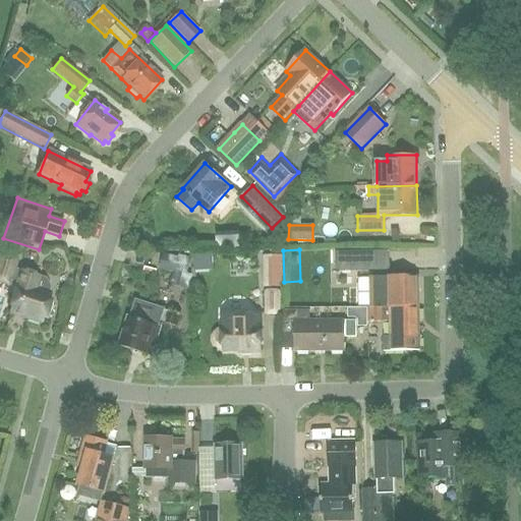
[(372,251),(336,252),(337,271),(373,270),(372,251)]
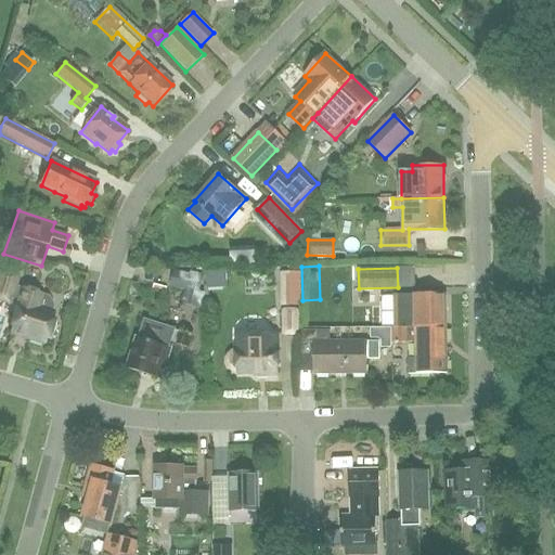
[(197,307),(203,286),(199,285),(201,276),(175,270),(170,286),(185,291),(182,304),(197,307)]
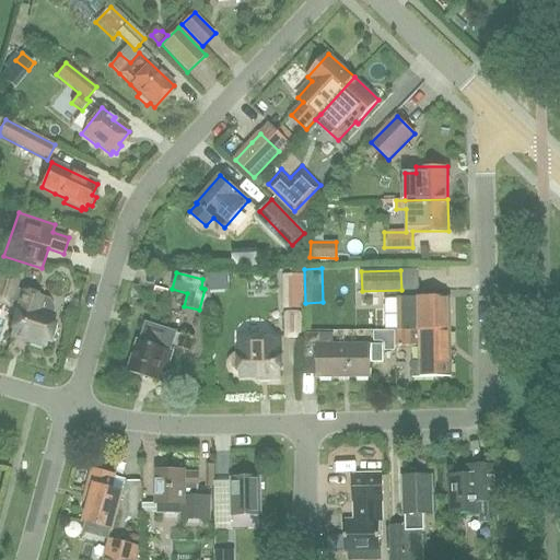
[(281,275),(281,308),(303,308),(303,275),(281,275)]
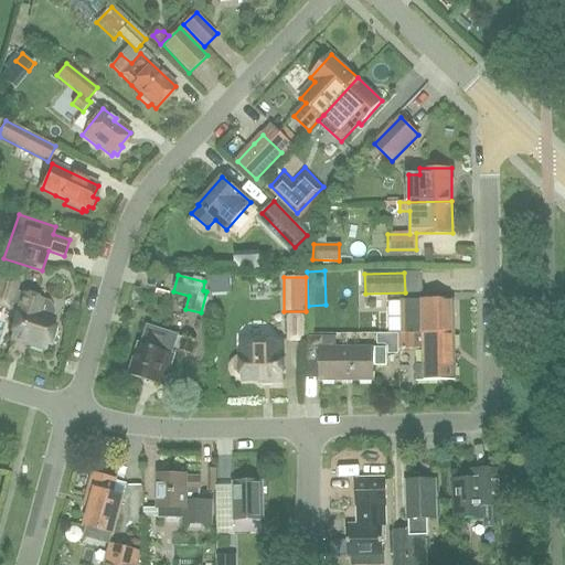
[(0,305),(19,311),(10,340),(27,345),(28,342),(45,348),(54,320),(52,320),(55,310),(50,301),(18,291),(20,285),(0,279),(0,305)]
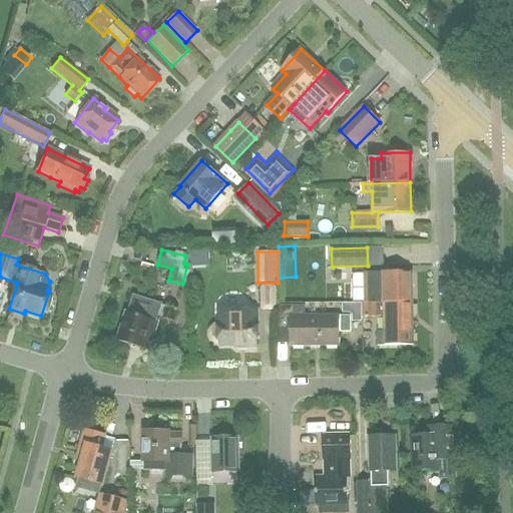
[(365,288),(365,304),(412,304),(412,272),(372,272),(372,288),(365,288)]
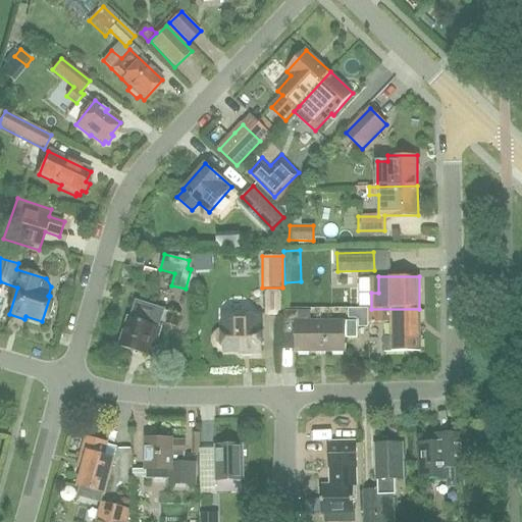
[(281,291),(265,291),(265,314),(282,314),(281,291)]
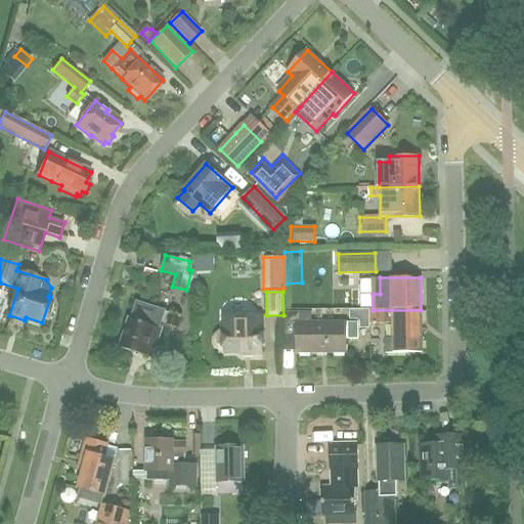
[(161,342),(158,341),(161,329),(155,326),(157,322),(177,329),(181,316),(136,303),(131,319),(130,319),(121,348),(156,358),(161,342)]
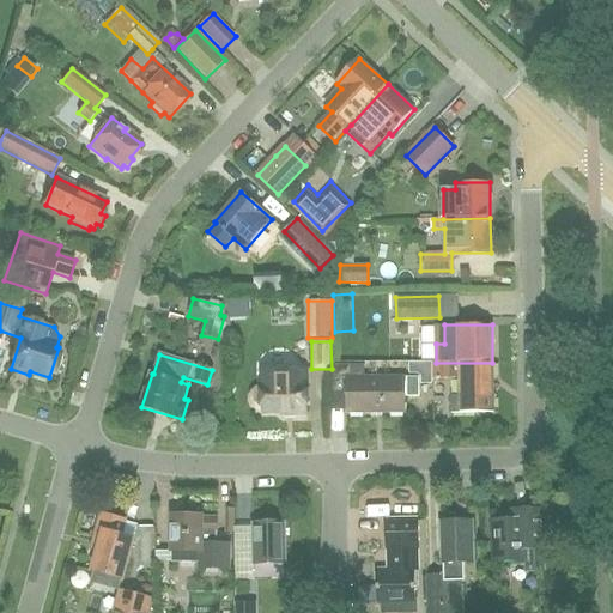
[(493,411),(492,363),(436,363),(434,363),(434,378),(459,378),(460,396),(451,396),(451,412),(493,411)]
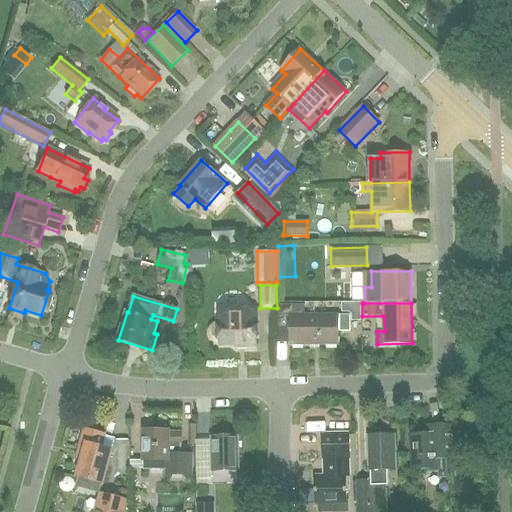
[(304,304),(279,304),(277,330),(290,330),(290,345),(338,345),(338,331),(350,331),(350,314),(304,315),(304,304)]
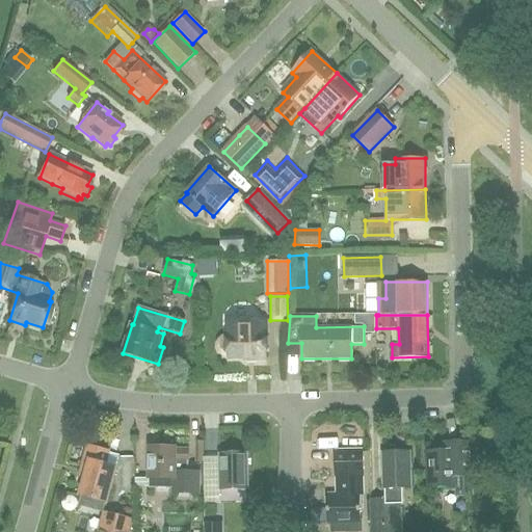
[(264,319),(236,320),(236,321),(228,322),(228,336),(225,336),(225,337),(222,339),(219,342),(218,346),(219,349),(221,351),(224,354),(229,354),(229,356),(242,356),(242,360),(266,360),(266,334),(265,334),(264,319)]
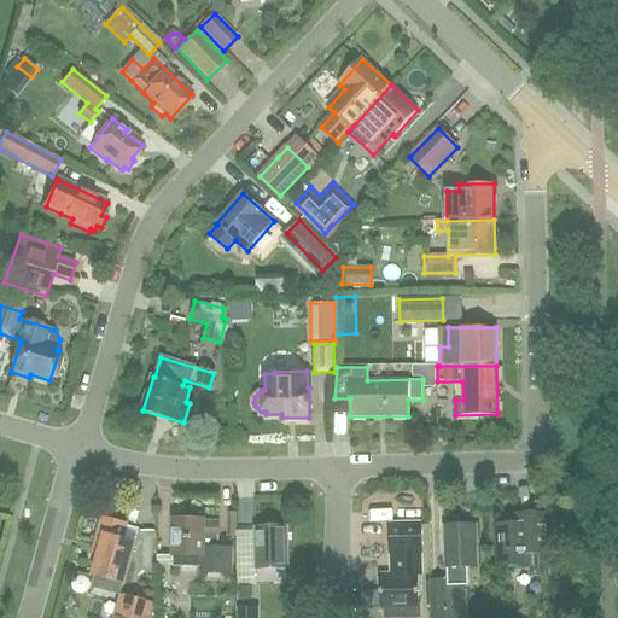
[(513,524),(496,525),(497,566),(530,565),(530,577),(551,577),(549,514),(513,514),(513,524)]
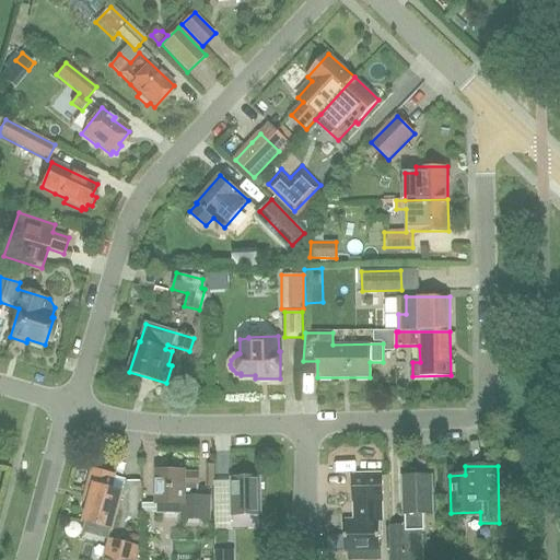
[(109,489),(114,475),(92,469),(85,493),(91,496),(84,522),(113,529),(123,492),(109,489)]
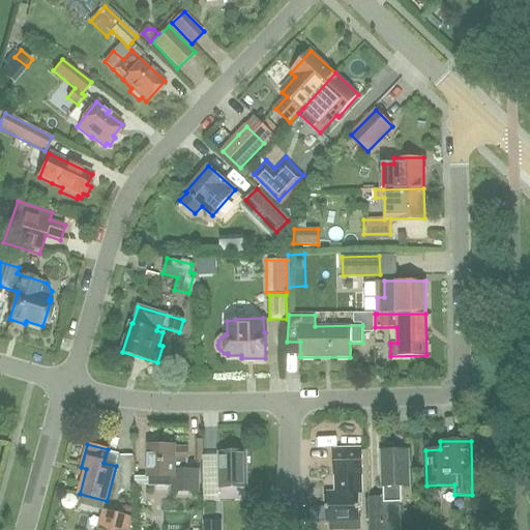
[(175,446),(149,445),(148,487),(171,487),(171,492),(200,493),(200,469),(187,469),(187,448),(175,447),(175,446)]
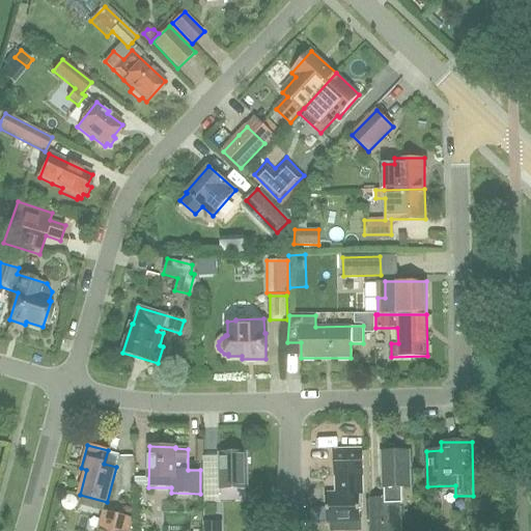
[(363,450),(334,450),(334,475),(336,476),(336,494),(327,494),(327,523),(331,523),(331,530),(348,530),(348,523),(359,523),(359,496),(362,495),(362,476),(363,476),(363,450)]
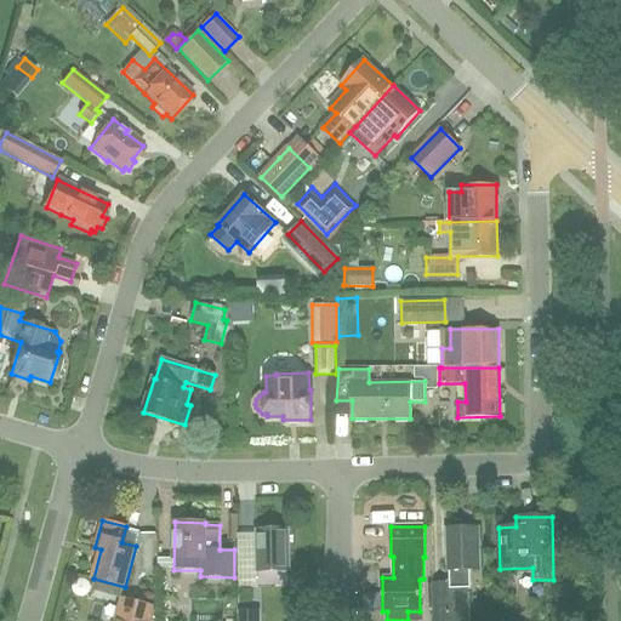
[(449,570),(450,582),(434,582),(434,620),(468,620),(468,588),(472,588),(472,569),(480,569),(479,528),(446,529),(448,570),(449,570)]
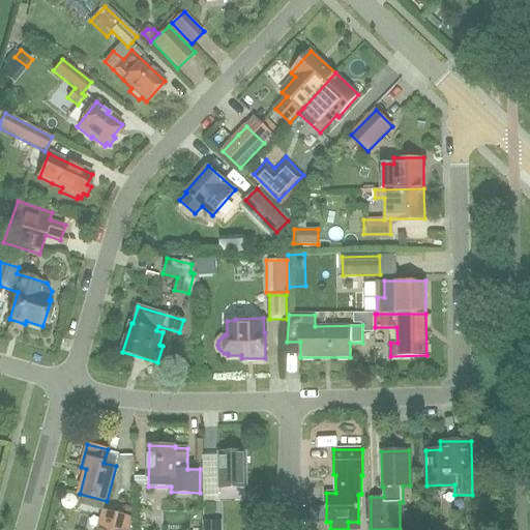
[(246,452),(218,452),(218,489),(247,488),(246,452)]
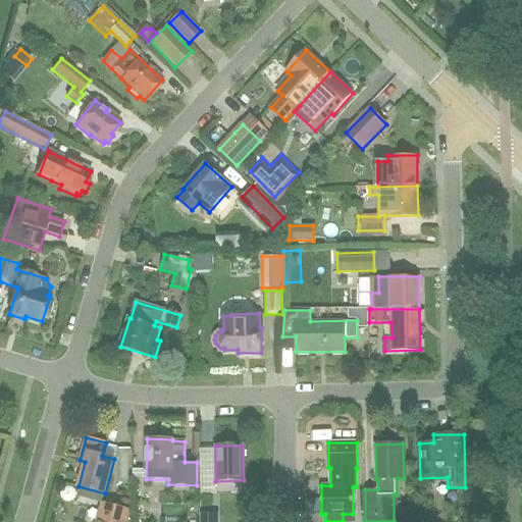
[(67,502),(70,502),(74,500),(76,497),(76,492),(74,489),(71,487),(67,486),(64,488),(61,491),(61,497),(63,500),(67,502)]
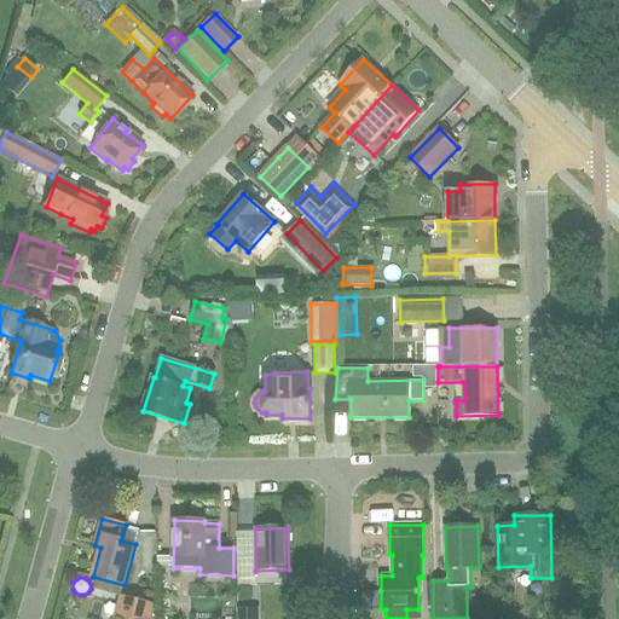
[(138,591),(136,599),(149,602),(152,590),(145,588),(138,591)]
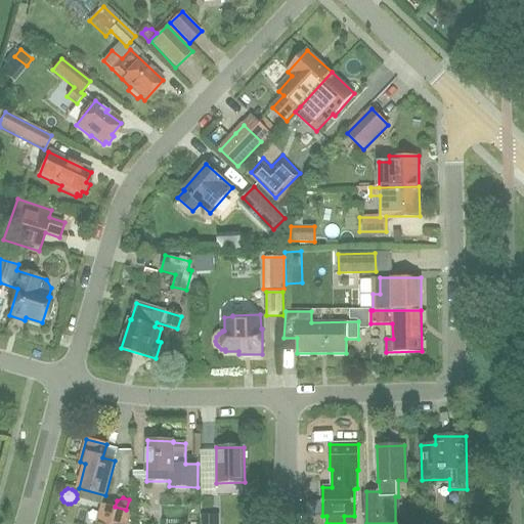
[(129,523),(133,512),(126,510),(115,507),(102,504),(96,523),(129,523)]
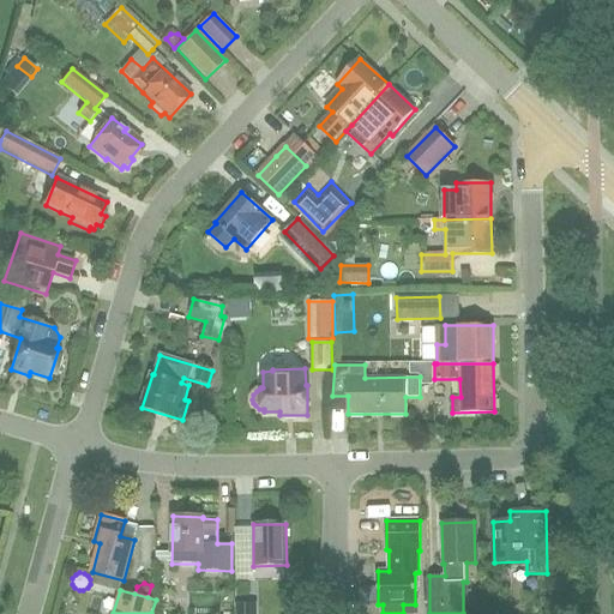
[(274,613),(275,595),(257,595),(256,613),(274,613)]
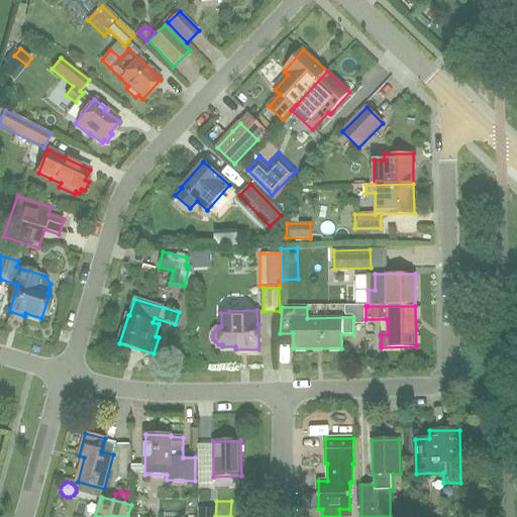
[(214,516),(215,506),(200,507),(199,516),(214,516)]
